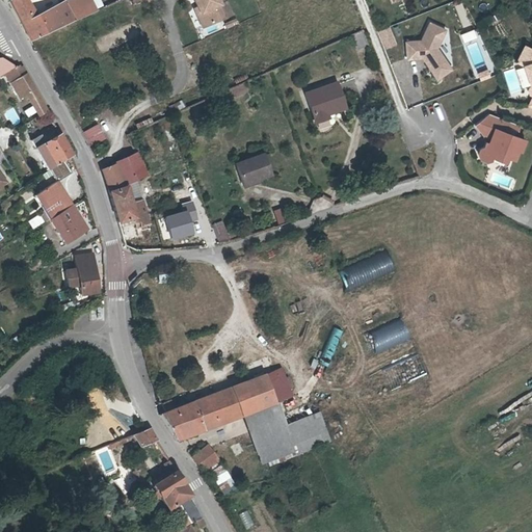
[(33,42),(81,21),(73,1),(38,16),(30,0),(12,0),(33,42)]
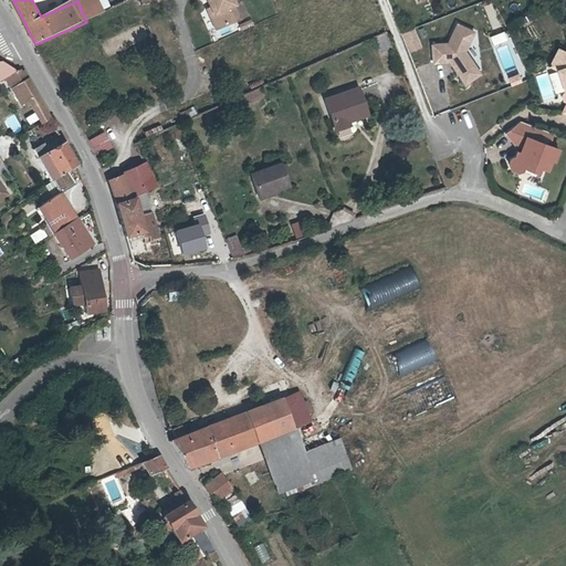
[(86,22),(107,13),(101,0),(80,0),(77,1),(86,22)]
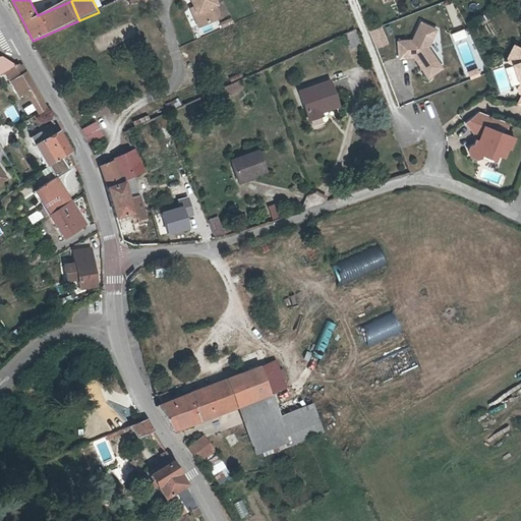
[(194,15),(191,17),(196,31),(216,22),(211,9),(214,8),(210,0),(187,0),(191,10),(194,15)]
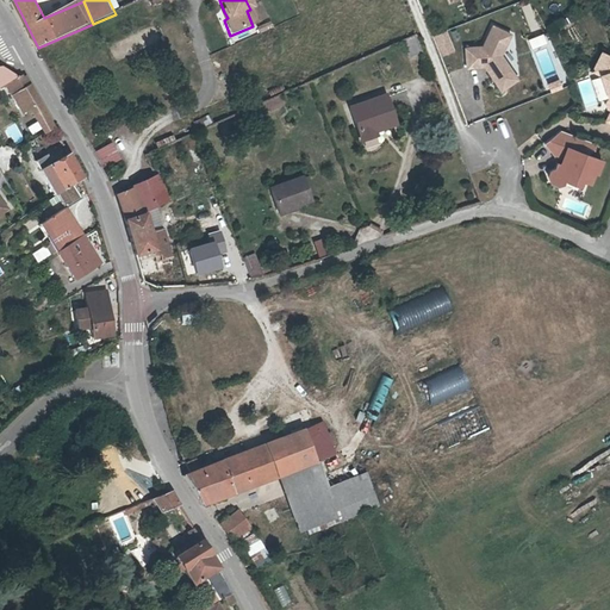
[(253,26),(263,22),(257,7),(250,10),(247,11),(253,26)]
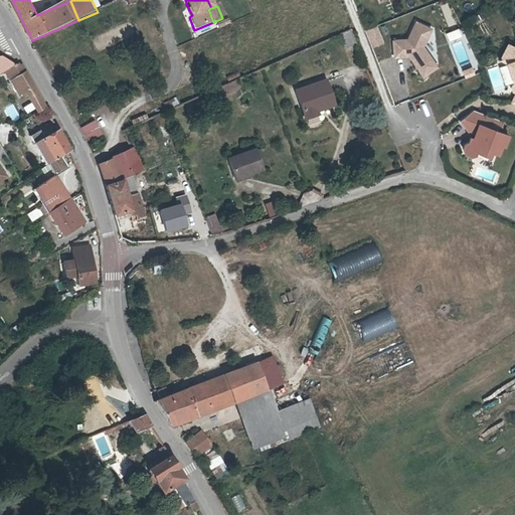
[(406,41),(391,42),(392,59),(407,58),(414,68),(418,65),(423,72),(434,65),(421,48),(430,31),(414,24),(406,41)]
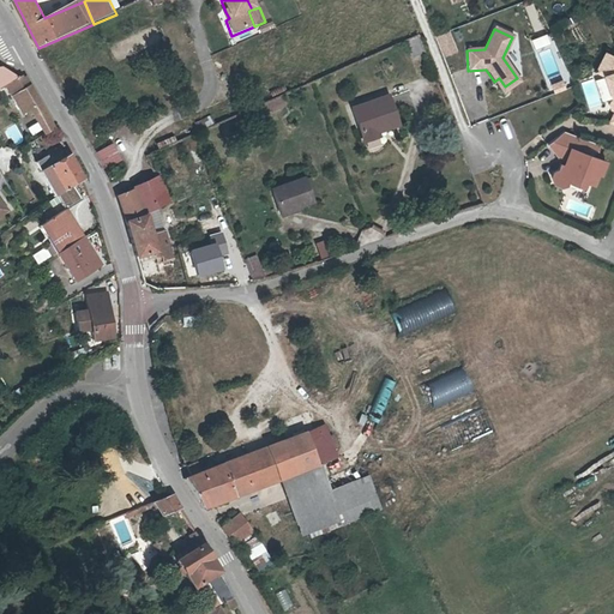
[(551,31),(533,37),(552,92),(570,86),(551,31)]
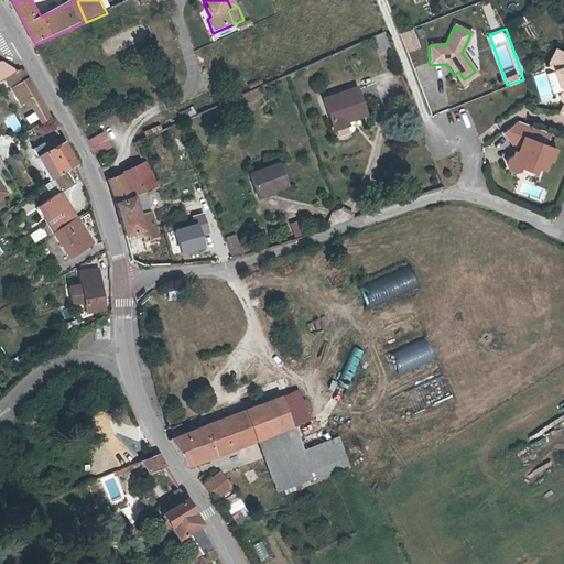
[(386,36),(376,41),(381,55),(391,51),(386,36)]
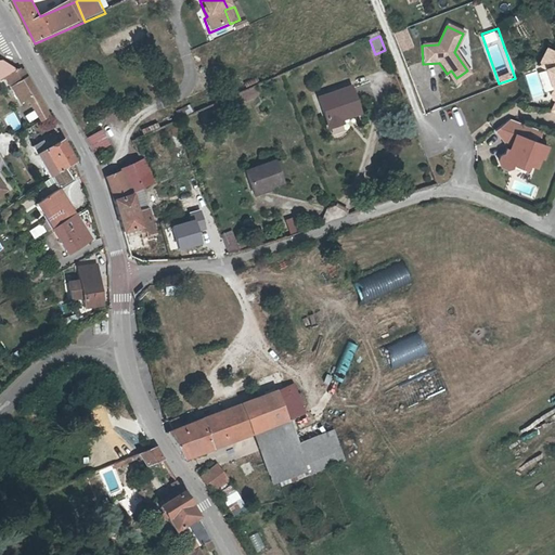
[(554,55),(545,50),(537,66),(543,69),(551,92),(549,95),(550,101),(553,102),(549,112),(554,114),(554,55)]
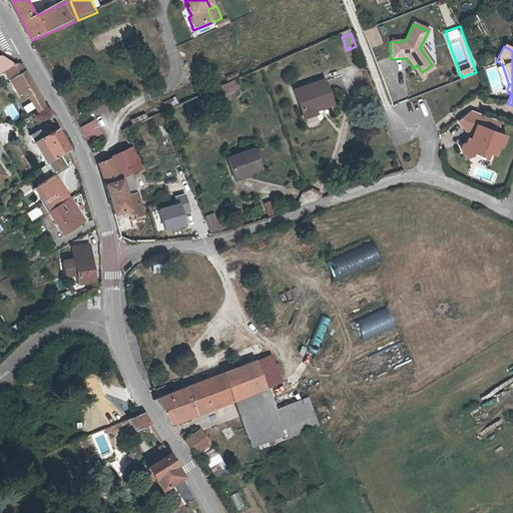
[(38,113),(46,108),(27,74),(25,71),(19,69),(11,67),(3,63),(0,61),(0,76),(1,78),(6,75),(20,98),(28,94),(38,113)]
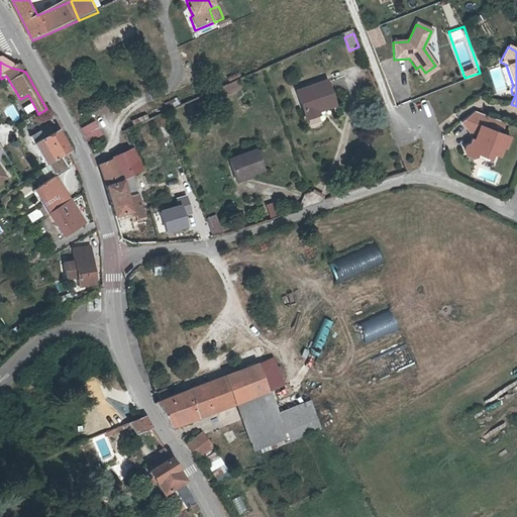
[(420,66),(416,69),(423,79),(437,70),(435,66),(425,73),(420,66)]
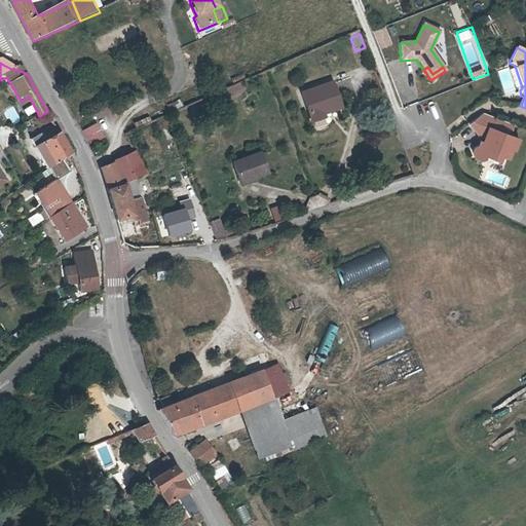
[(238,84),(225,90),(228,99),(241,92),(241,90),(238,84)]
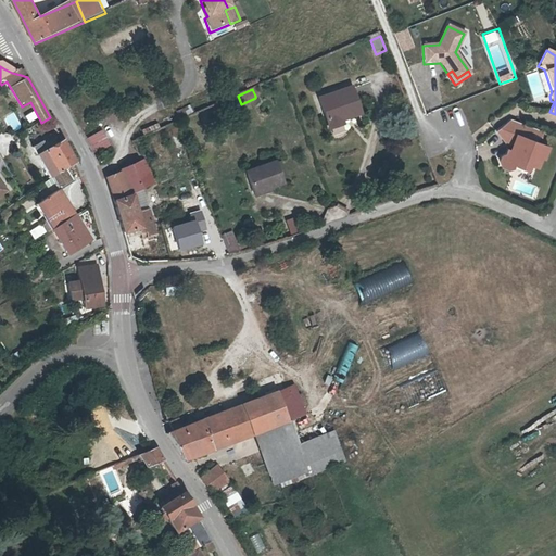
[(361,113),(356,101),(353,89),(320,100),(329,129),(331,128),(343,125),(341,118),(346,116),(348,119),(362,115),(361,113)]
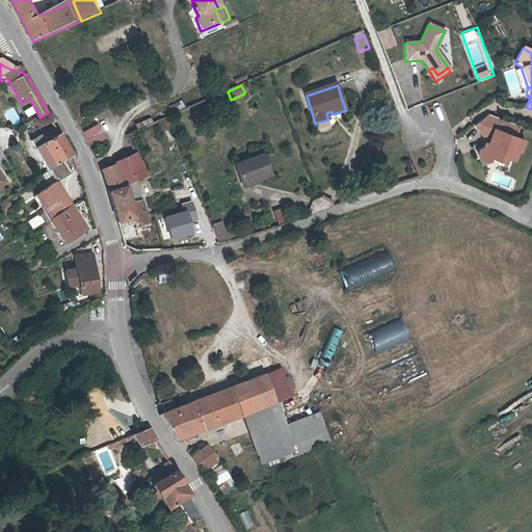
[(10,124),(19,121),(16,110),(7,112),(10,124)]
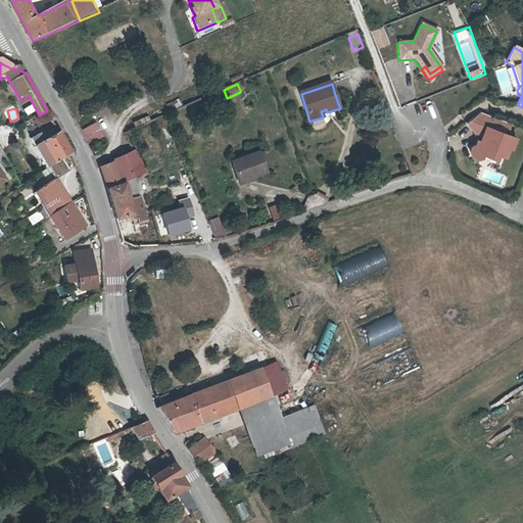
[(478,113),(465,125),(473,136),(481,139),(480,143),(475,141),(474,146),(470,147),(468,152),(469,157),(475,159),(480,158),(480,155),(494,160),(496,156),(503,158),(507,148),(510,149),(514,138),(487,128),(491,119),(478,113)]
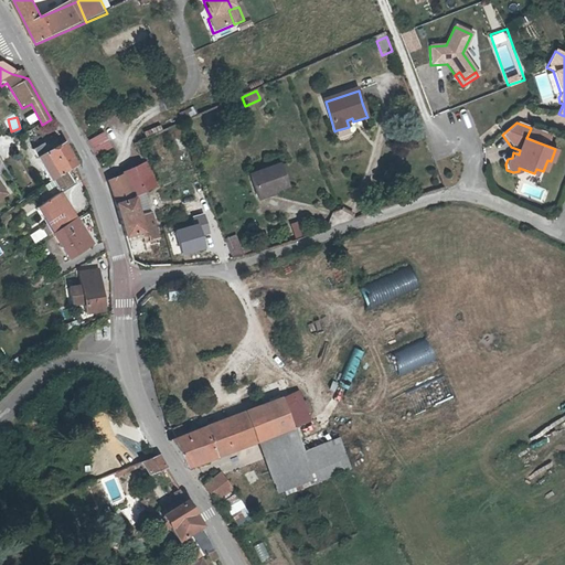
[(104,134),(88,142),(97,157),(112,149),(104,134)]
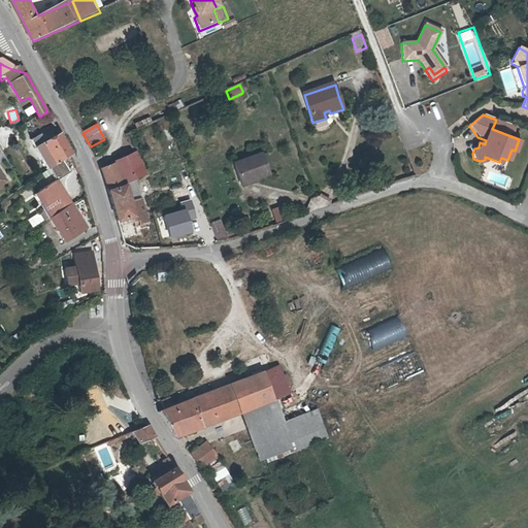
[(10,142),(3,127),(0,127),(0,141),(2,146),(10,142)]
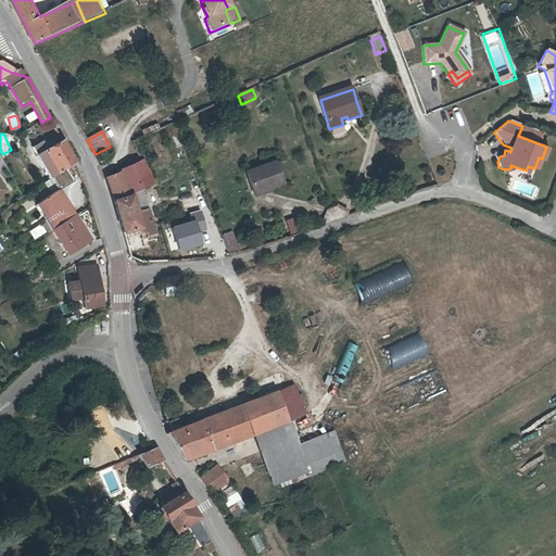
[(33,152),(52,182),(58,176),(76,165),(63,143),(48,153),(42,146),(33,152)]
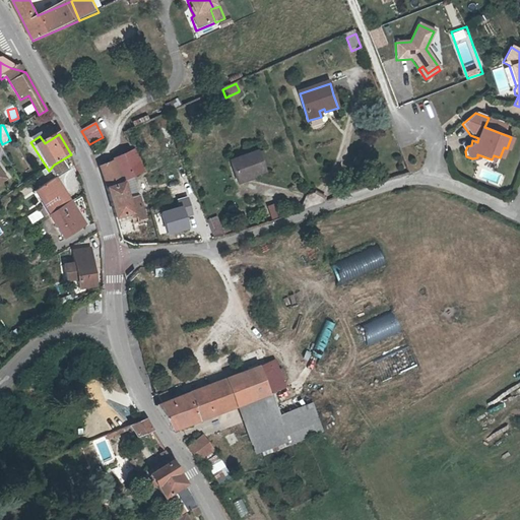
[(262,149),(256,152),(260,164),(266,161),(262,149)]
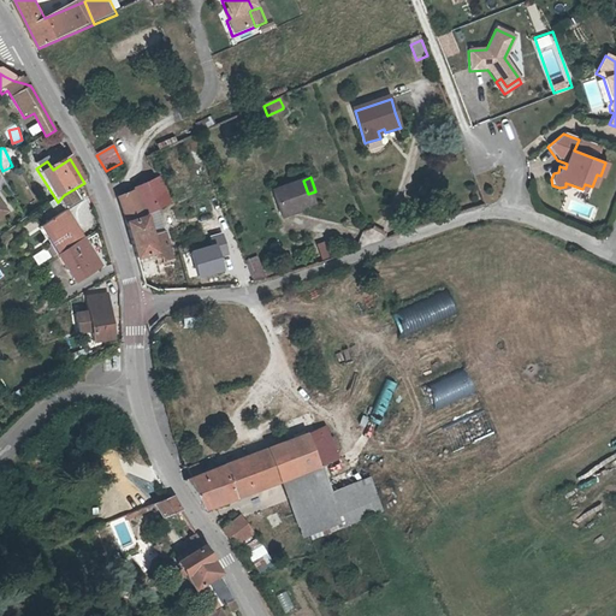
[(126,219),(144,214),(143,212),(171,202),(160,178),(117,196),(120,203),(124,211),(125,215),(126,219)]
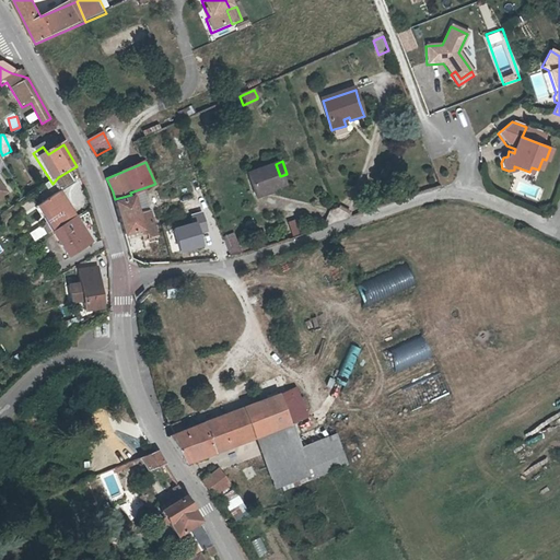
[(254,191),(255,194),(271,187),(272,189),(283,184),(280,176),(276,164),(275,163),(247,175),(248,177),(254,191)]
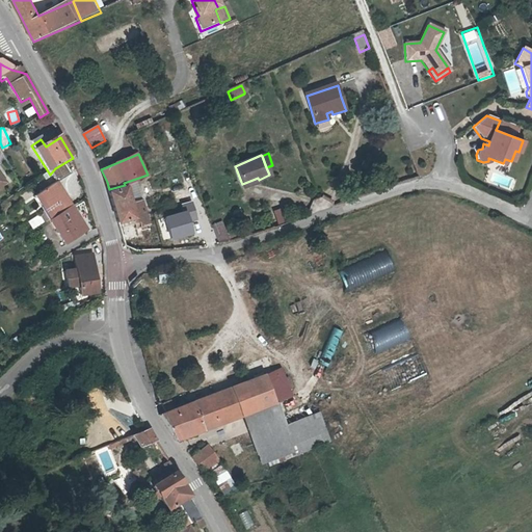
[(242,184),(244,189),(260,183),(259,180),(258,178),(242,184)]
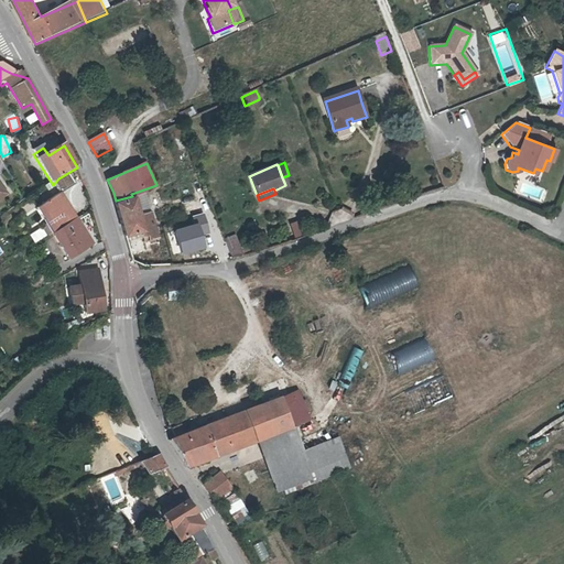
[(64,224),(76,215),(61,191),(41,204),(56,228),(64,224)]
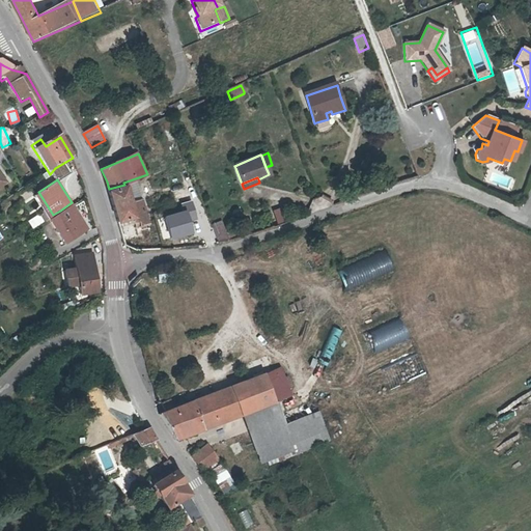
[(124,185),(109,189),(126,243),(136,248),(158,247),(141,197),(131,200),(124,185)]
